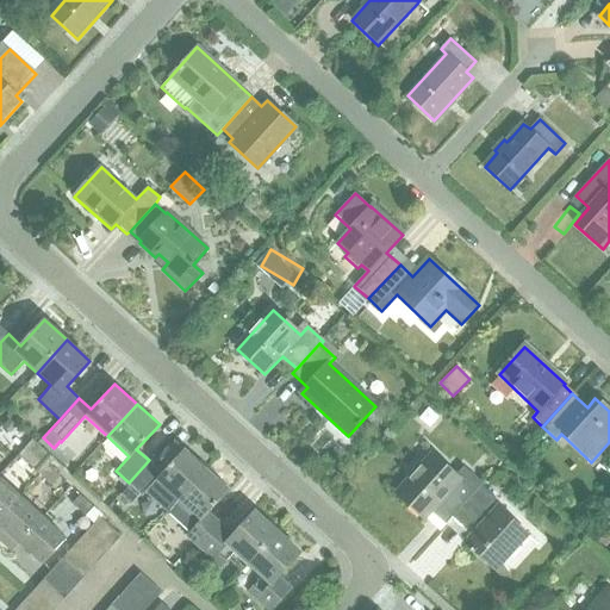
[(422,417),(437,427),(446,412),(431,404),(422,417)]
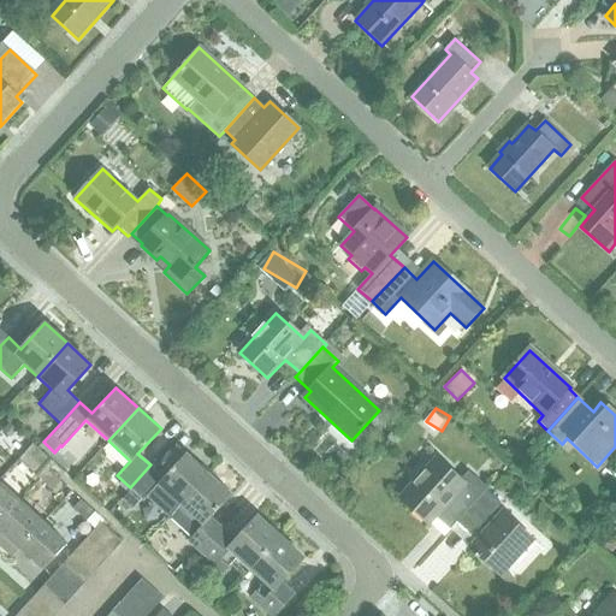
[(48,457),(33,444),(19,461),(34,474),(48,457)]
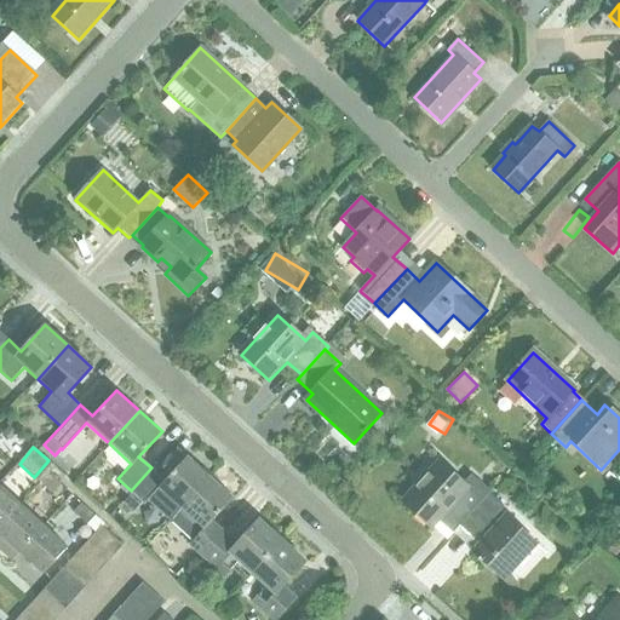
[(148,500),(170,521),(211,476),(188,455),(165,480),(151,468),(131,491),(145,504),(148,500)]
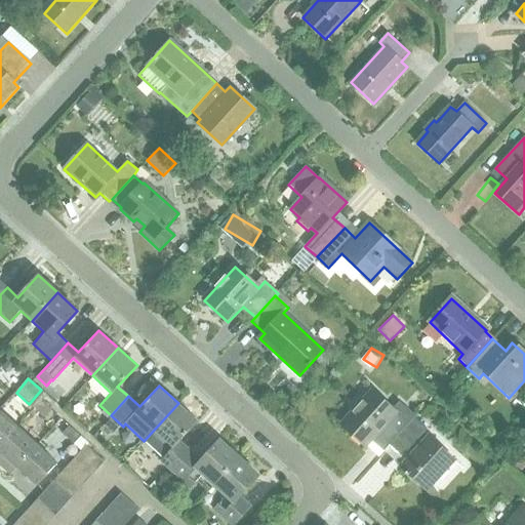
[(392,442),(399,434),(414,418),(415,416),(402,404),(396,411),(372,392),(341,425),(366,447),(380,432),(392,442)]
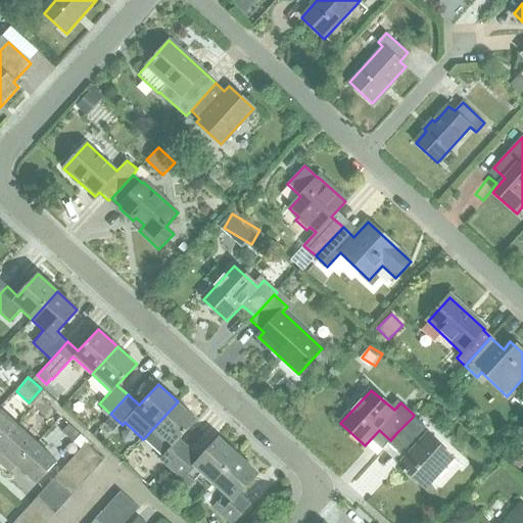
[(35,408),(46,417),(52,410),(41,400),(35,408)]
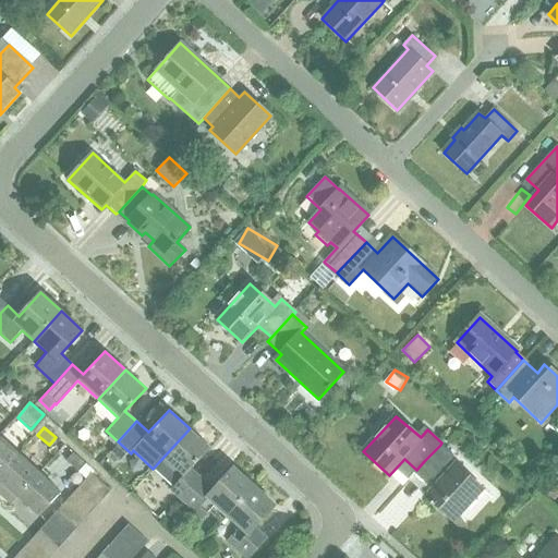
[(182,500),(183,499),(202,480),(190,469),(210,447),(190,428),(153,469),(173,487),(170,489),(182,500)]
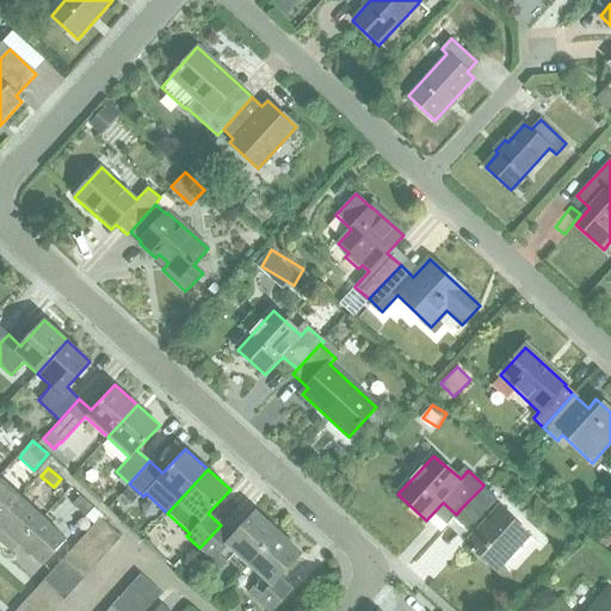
[(0,520),(22,499),(0,479),(0,520)]
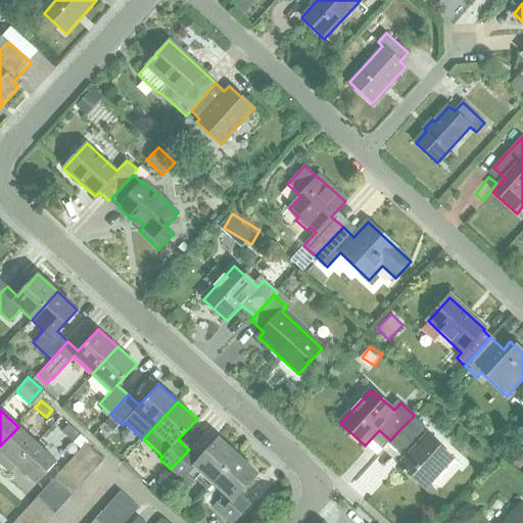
[(413,417),(397,432),(415,448),(402,462),(413,471),(409,476),(423,489),(452,459),(422,431),(425,427),(413,417)]
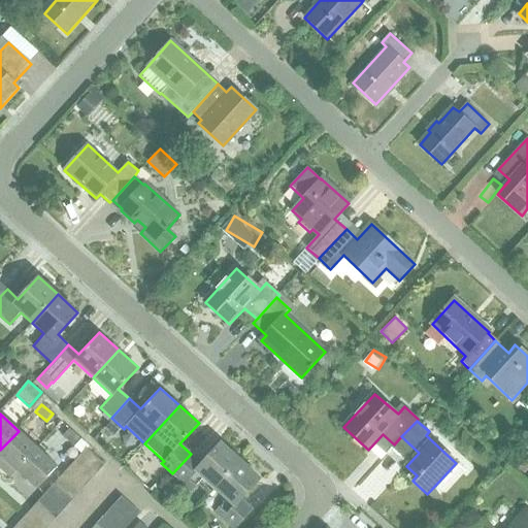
[(80,439),(69,429),(63,436),(74,447),(80,439)]
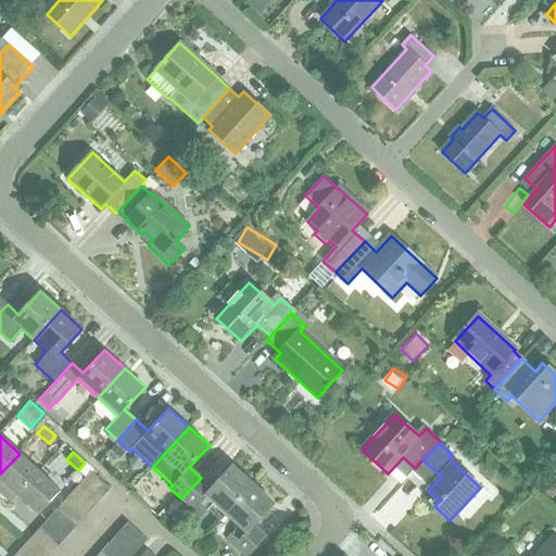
[(0,493),(10,503),(17,495),(38,471),(20,454),(0,474),(0,493)]
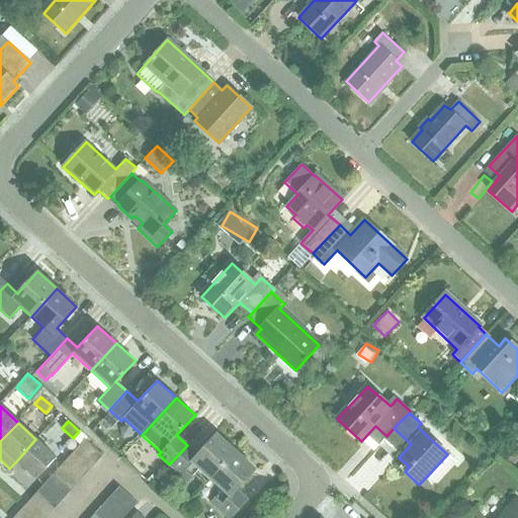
[(199,467),(211,479),(236,452),(217,434),(197,455),(187,445),(170,463),(188,481),(199,467)]
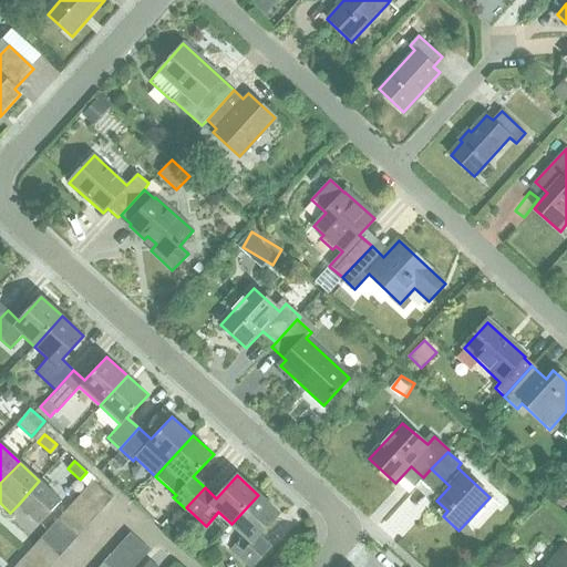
[(39,481),(18,505),(38,524),(60,501),(39,481)]
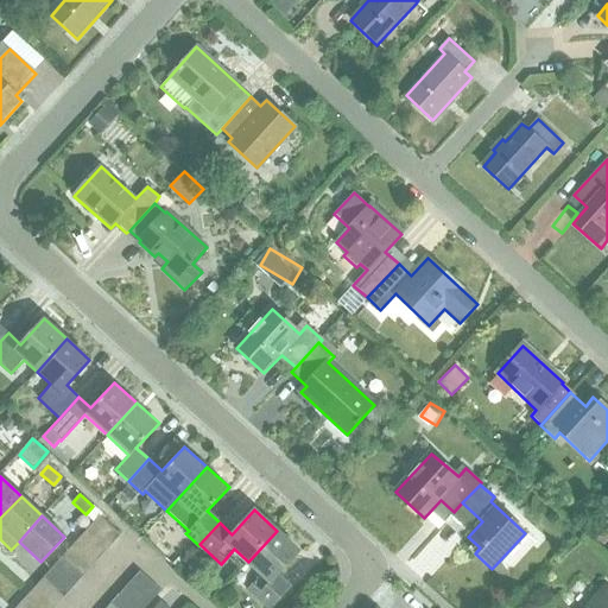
[(100,517),(90,527),(111,546),(120,536),(100,517)]
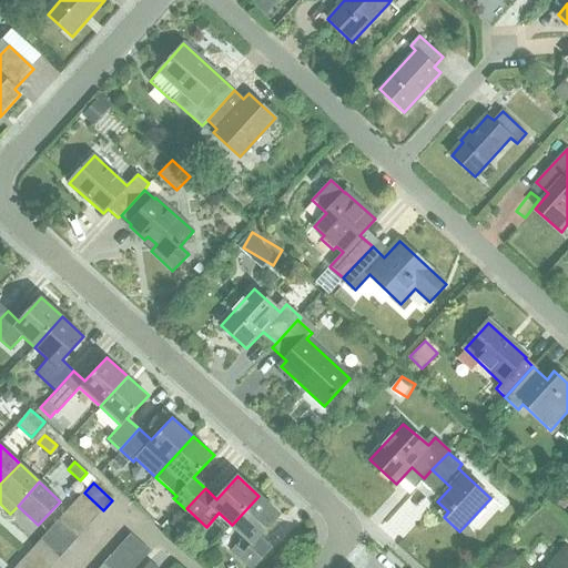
[(84,493),(74,503),(94,520),(103,510),(84,493)]
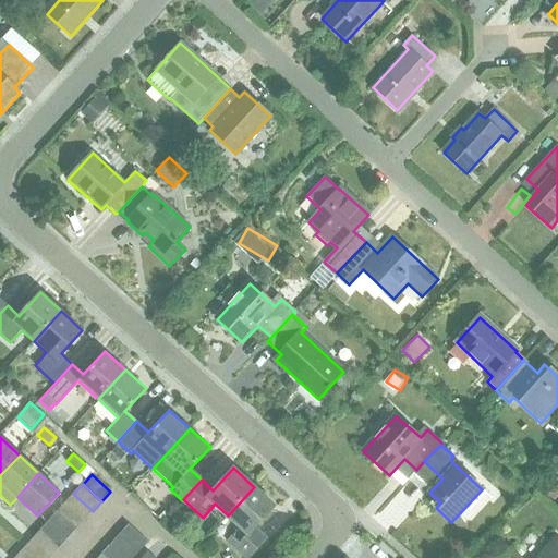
[(254,487),(228,516),(239,526),(227,540),(246,557),(247,557),(266,538),(254,529),(275,506),(254,487)]
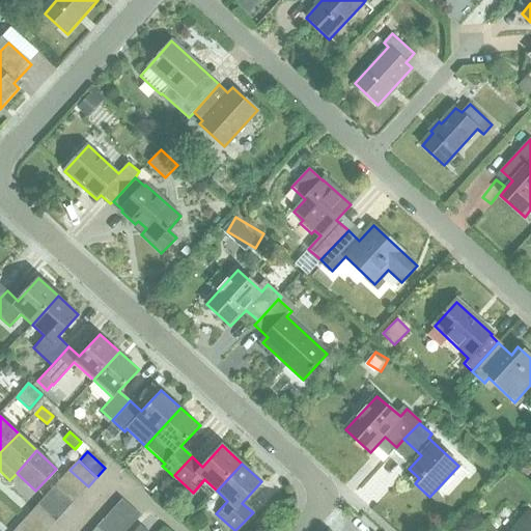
[(70,470),(61,479),(79,496),(88,486),(70,470)]
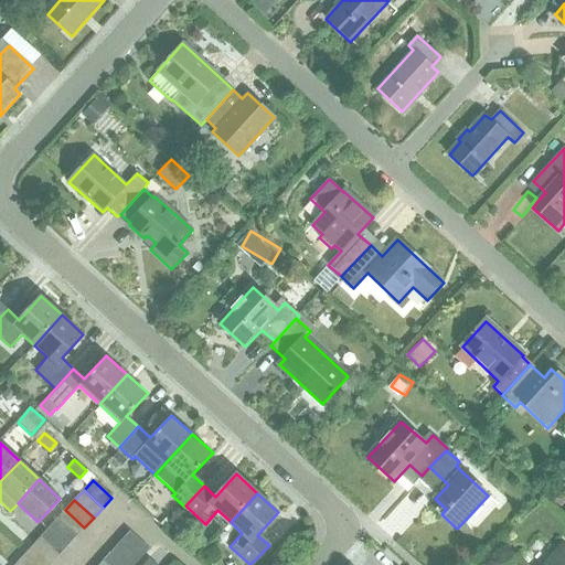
[(65,510),(56,519),(76,536),(84,528),(65,510)]
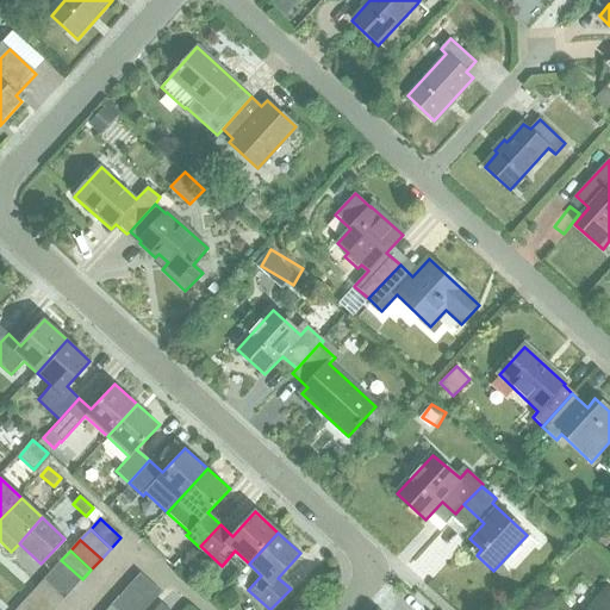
[(61,560),(51,571),(73,589),(82,579),(61,560)]
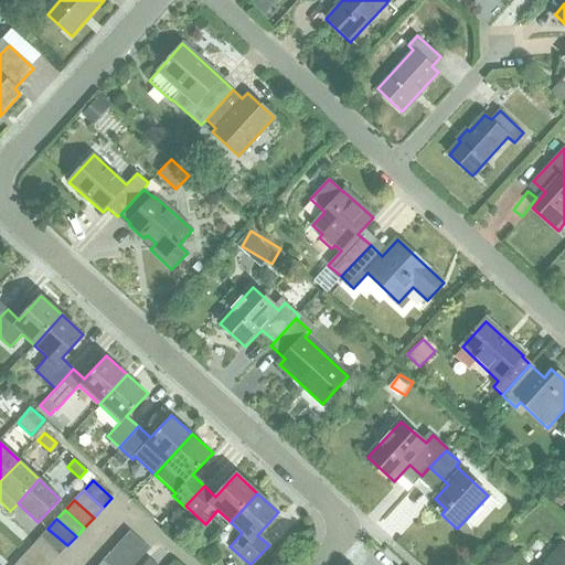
[(48,529),(39,539),(59,555),(67,545),(48,529)]
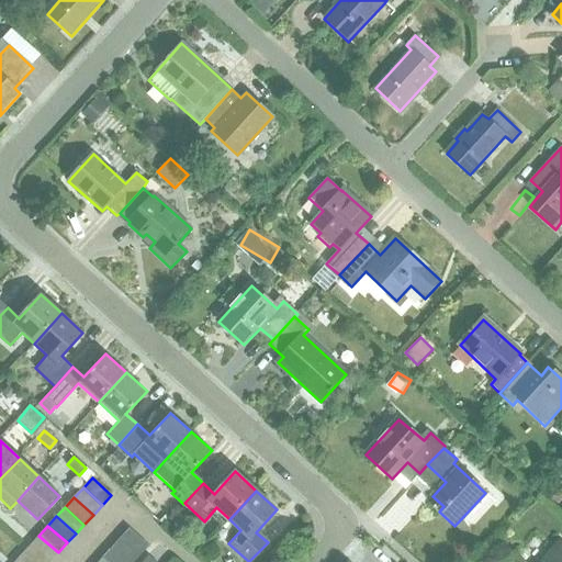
[(128,529),(121,538),(139,555),(148,547),(128,529)]
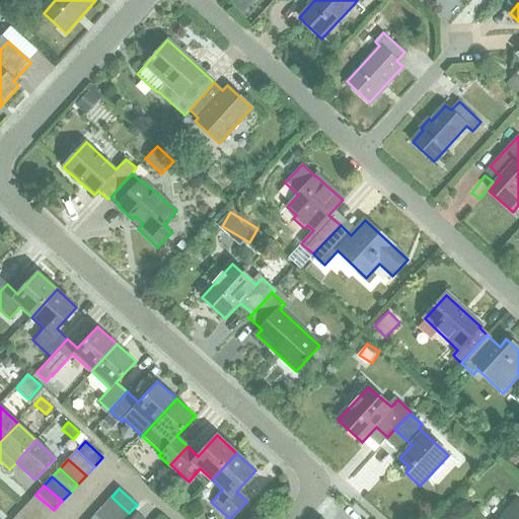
[(35,495),(27,503),(45,518),(54,510),(35,495)]
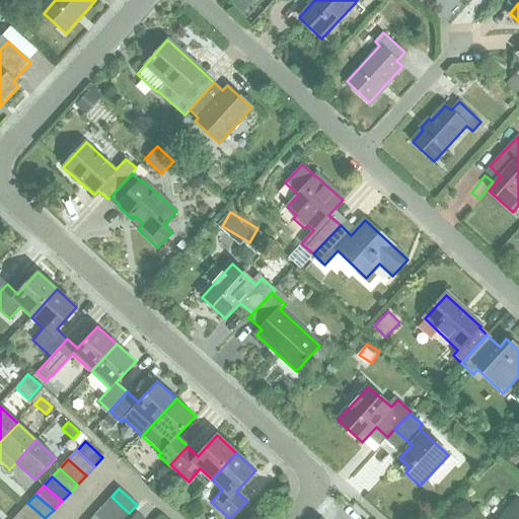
[(112,497),(103,506),(117,518),(124,518),(129,513),(112,497)]
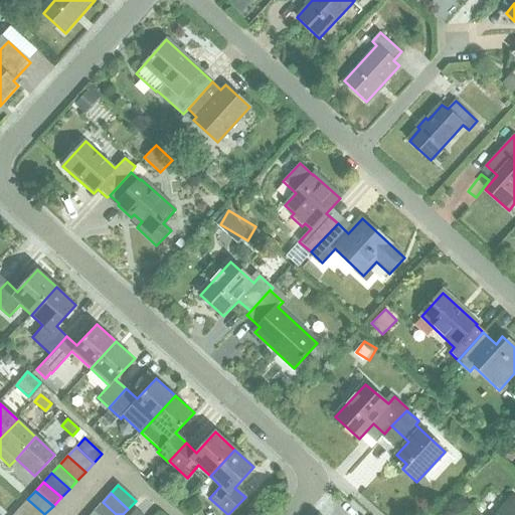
[(514,514),(514,499),(512,497),(496,514),(514,514)]
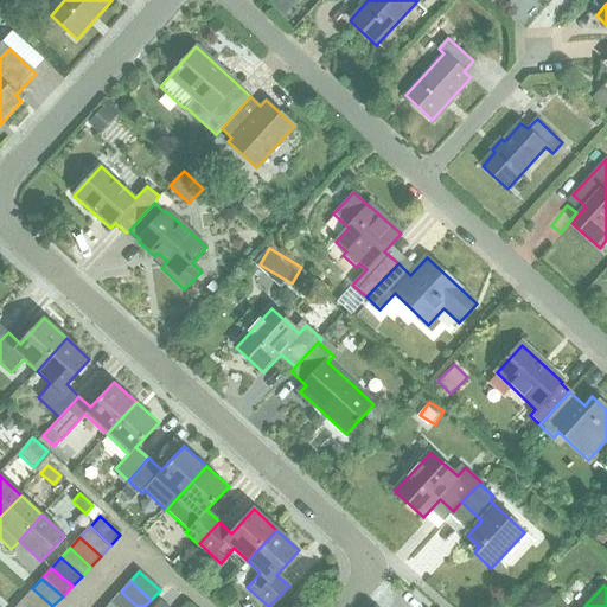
[(52,606),(32,588),(23,599),(31,606),(52,606)]
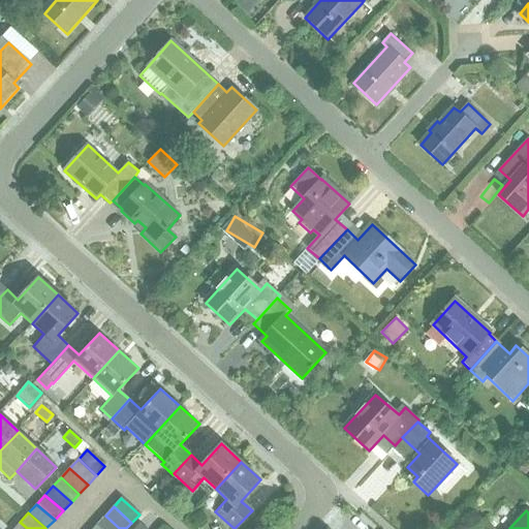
[(119,528),(105,516),(96,525),(100,528),(119,528)]
